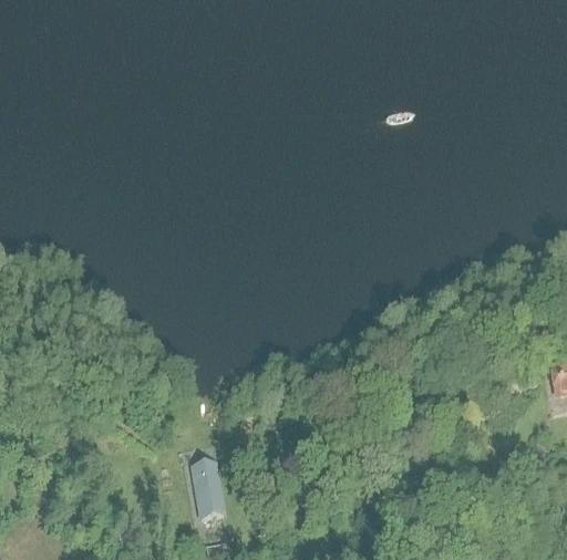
[(566,360),(554,363),(554,365),(552,365),(554,386),(556,385),(557,389),(566,386),(566,360)]
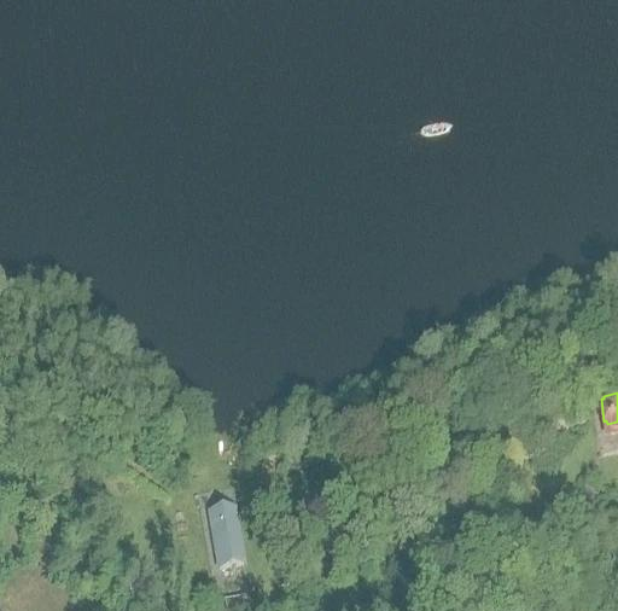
[(234,505),(208,510),(217,564),(244,559),(234,505)]
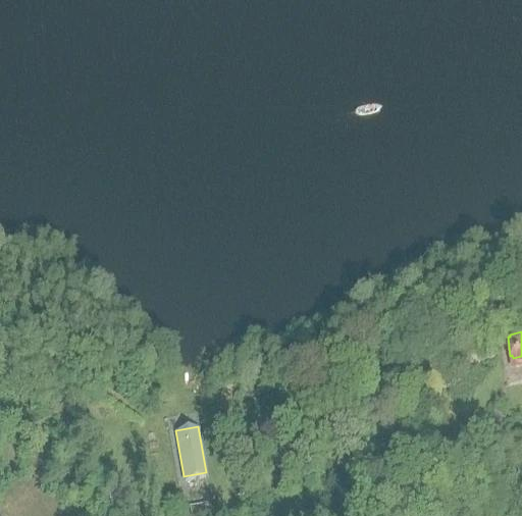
[(204,501),(190,503),(191,513),(206,511),(204,501)]
